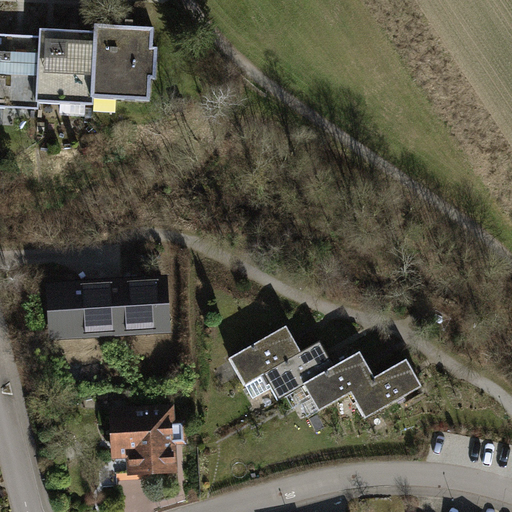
[(41,38),(0,36),(0,106),(39,108),(39,101),(93,104),(94,97),(148,100),(149,78),(154,78),(156,49),(151,48),(152,30),(96,27),(96,34),(41,31),(41,38)]
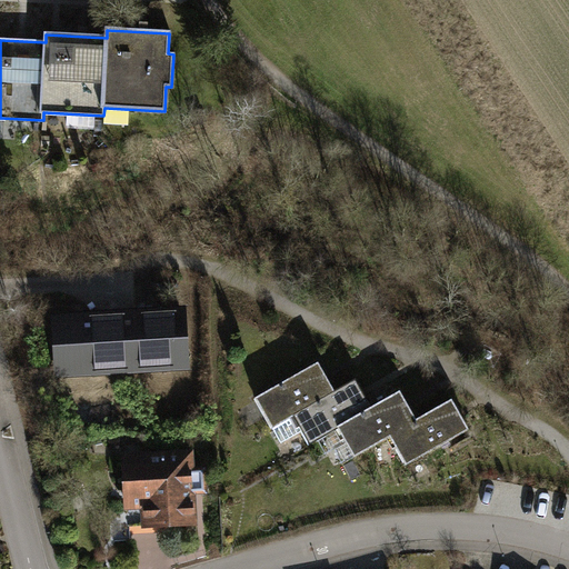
[(95,370),(183,365),(181,311),(92,317),(92,328),(58,330),(59,361),(95,359),(95,370)]
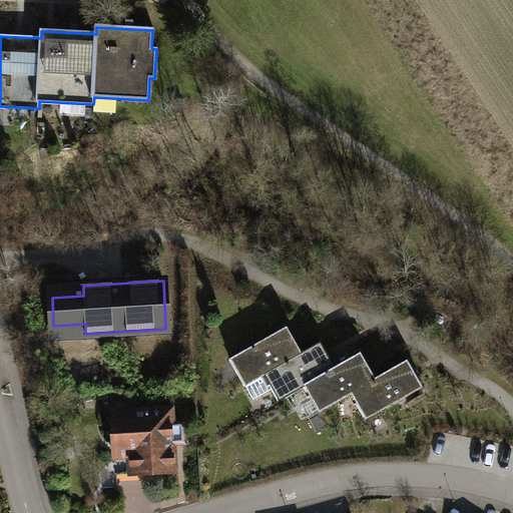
[(287,327),(230,360),(245,386),(302,354),(287,327)]
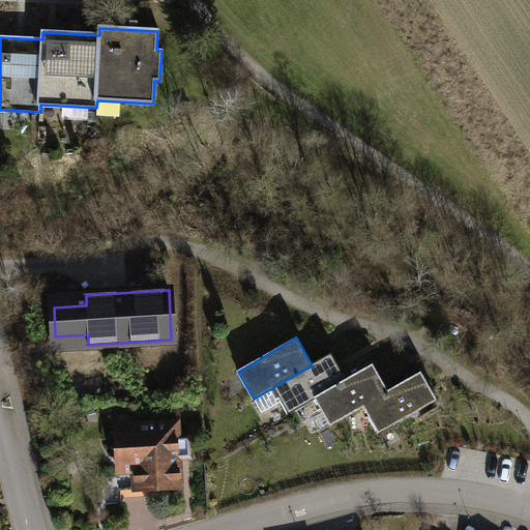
[(312,365),(254,399),(262,413),(282,402),(289,414),(315,399),(347,380),(331,354),(312,365)]
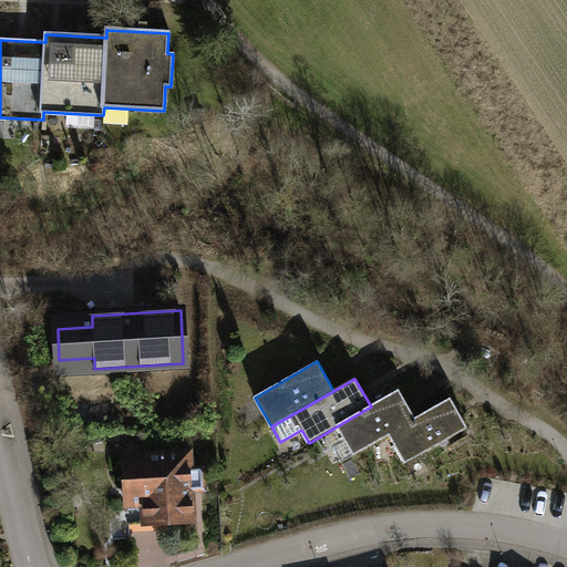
[(371,406),(337,426),(353,455),(389,435),(415,419),(399,391),(371,406)]
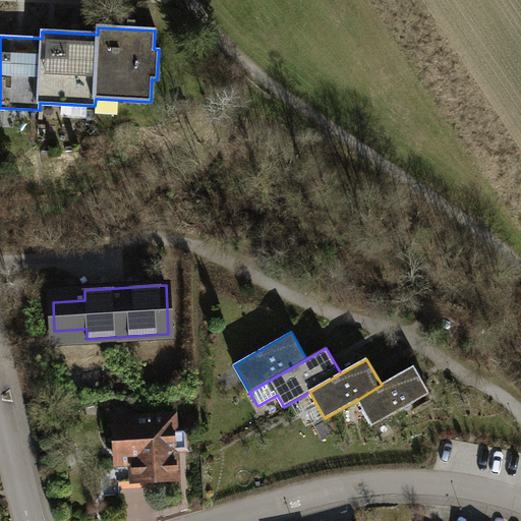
[(382,385),(357,400),(372,426),(429,393),(414,366),(382,385)]
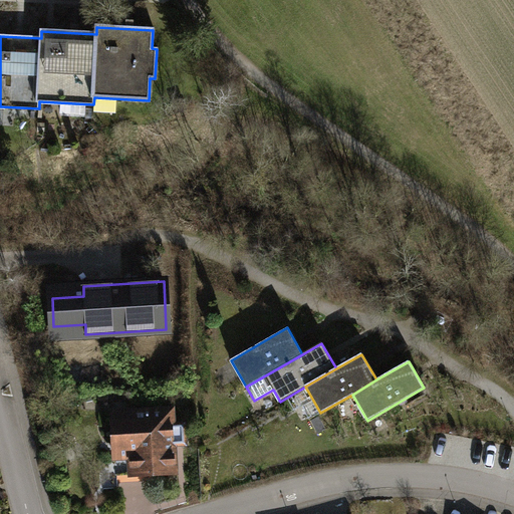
[(172,411),(111,415),(114,457),(131,456),(132,475),(175,472),(173,442),(185,441),(184,425),(172,425),(172,411)]
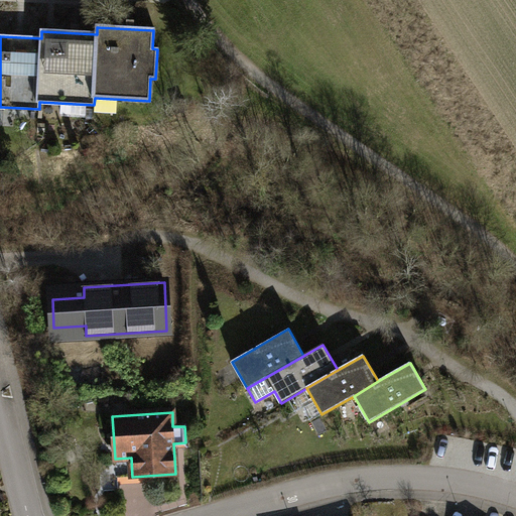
All buildings are outlined.
